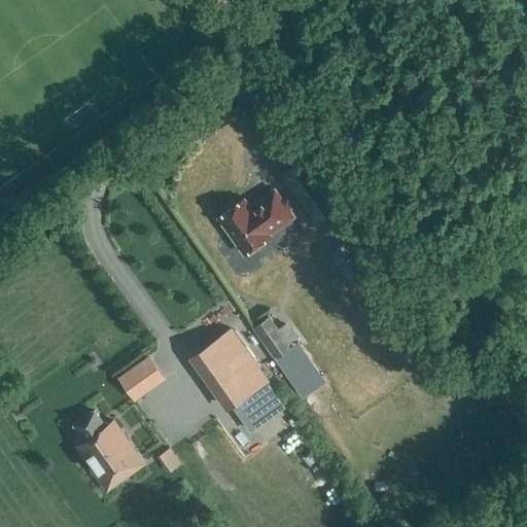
[(280,174),(314,223),(315,224),(340,206),(305,156),(280,174)]
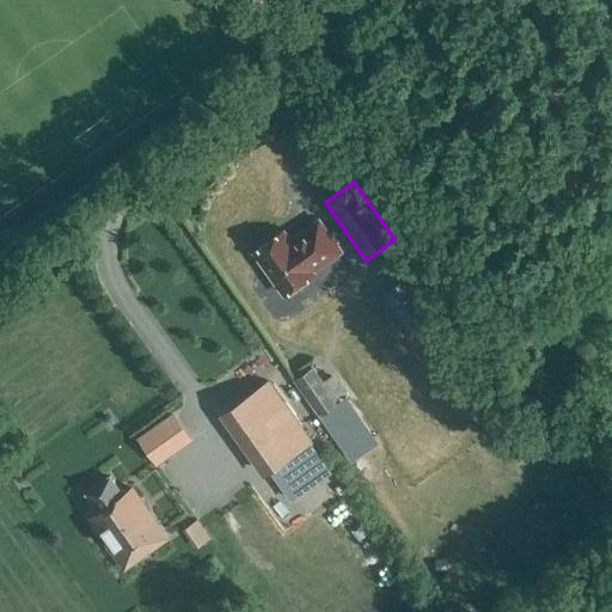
[(344,252),(319,216),(292,237),(285,227),(251,251),(283,295),(344,252)]
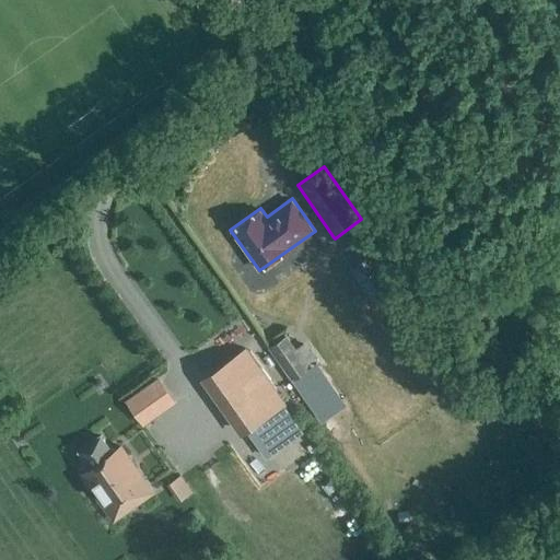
[(295,349),(287,335),(268,348),(292,382),(319,363),(305,342),(295,349)]
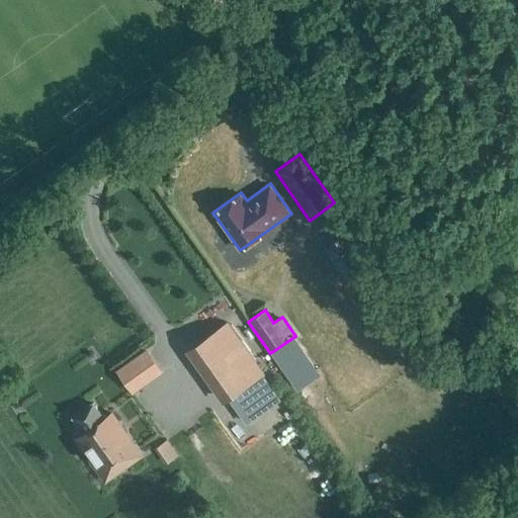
[(229,322),(194,346),(231,397),(265,372),(229,322)]
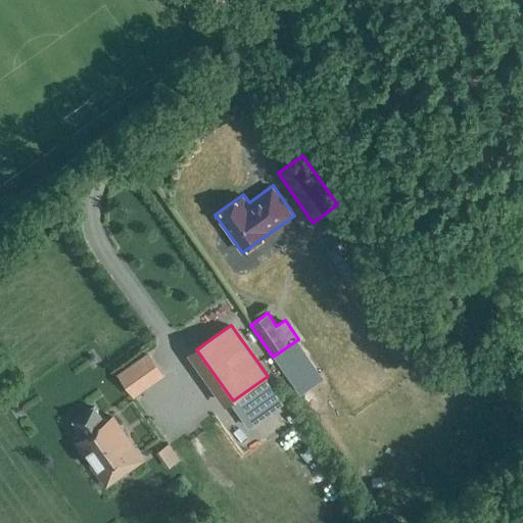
[(324,382),(305,357),(282,373),(300,398),(324,382)]
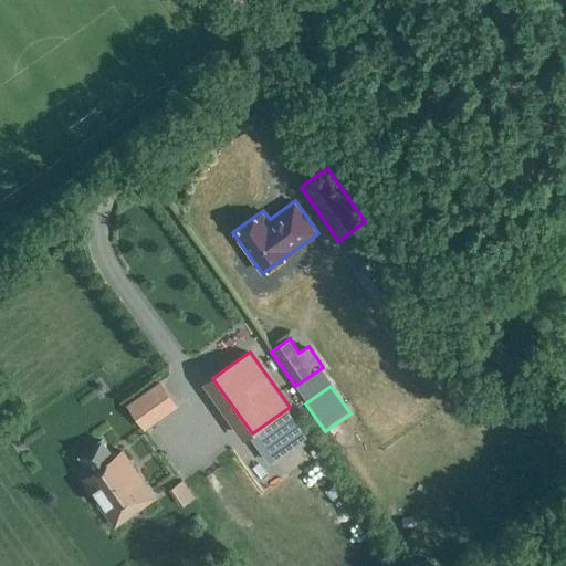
[(167,454),(140,413),(124,425),(150,464),(167,454)]
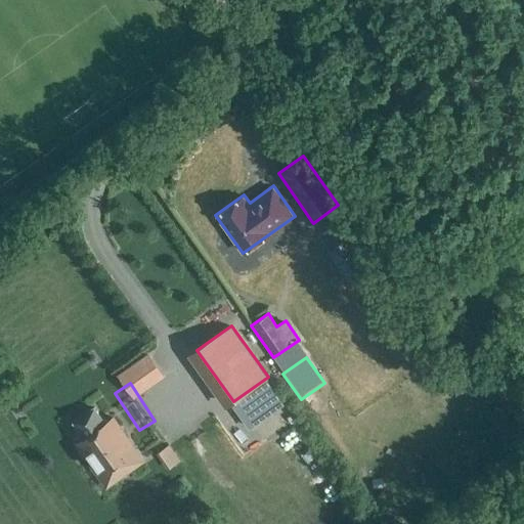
[(260,417),(269,411),(257,393),(248,399),(260,417)]
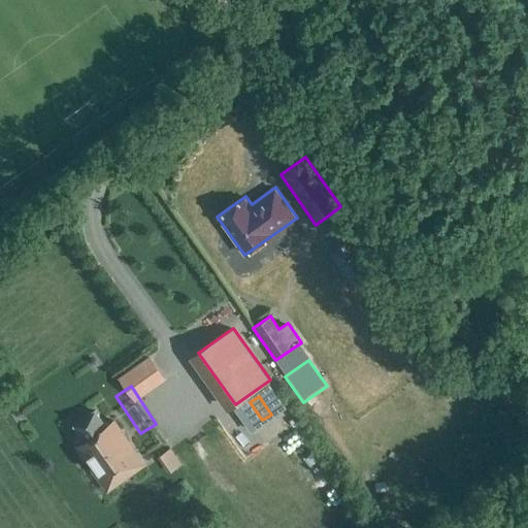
[(95,408),(72,425),(84,441),(74,448),(107,493),(147,464),(114,419),(106,425),(95,408)]
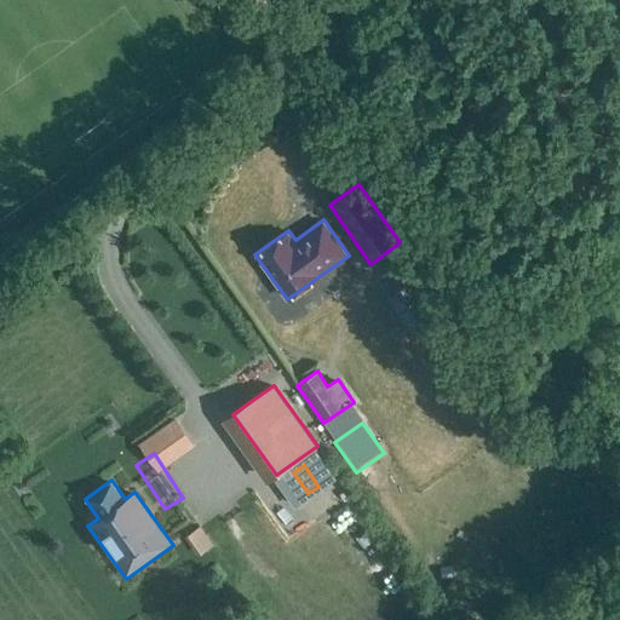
[(199,527),(185,535),(199,555),(212,545),(199,527)]
